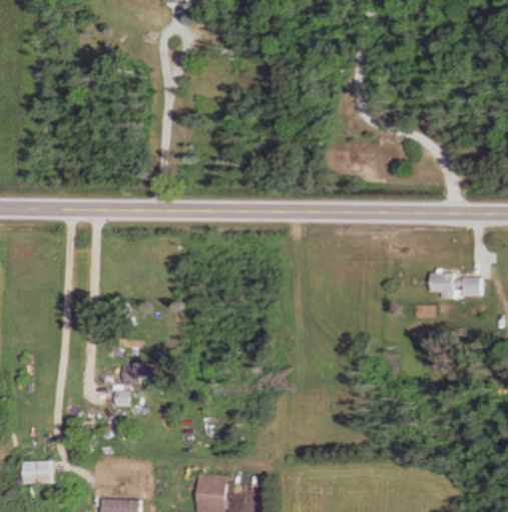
[(430,274),(429,291),(440,291),(439,297),(482,298),(483,276),(430,274)]
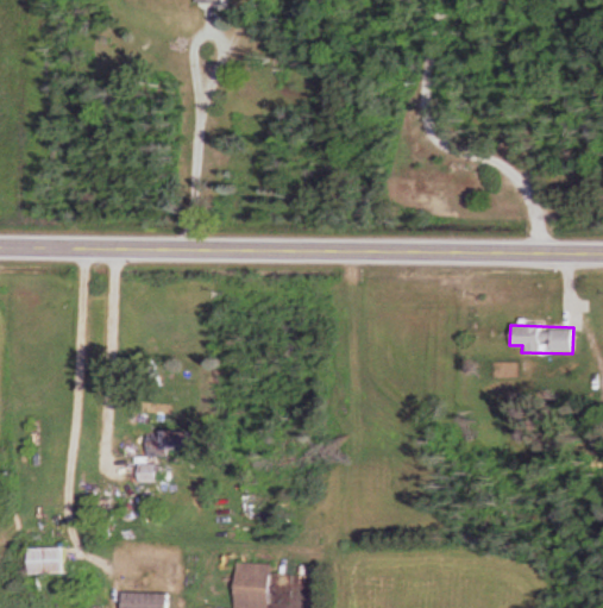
[(148,453),(190,453),(190,432),(159,432),(159,440),(148,440),(148,453)]
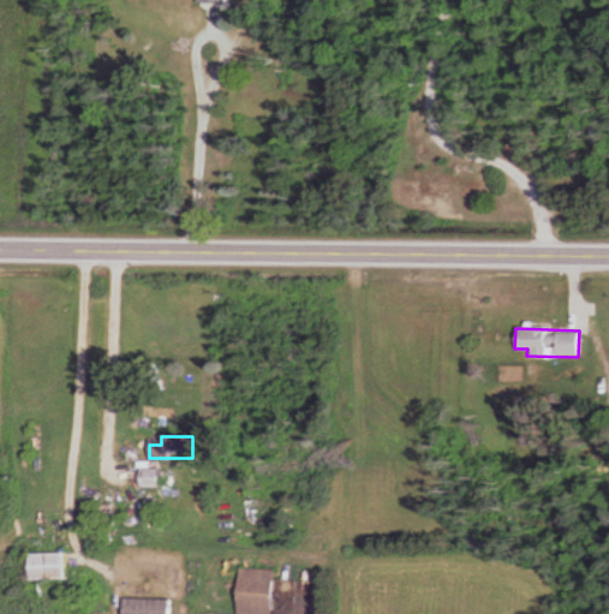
[(156,487),(156,469),(137,469),(137,487),(156,487)]
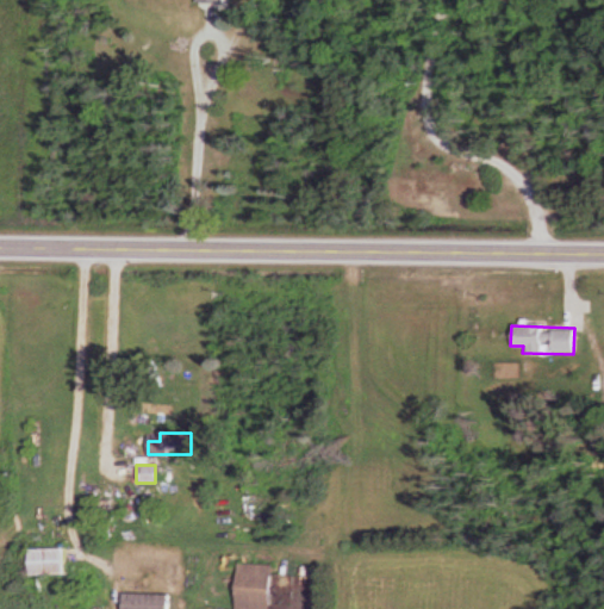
[(64,576),(64,548),(27,548),(27,576),(64,576)]
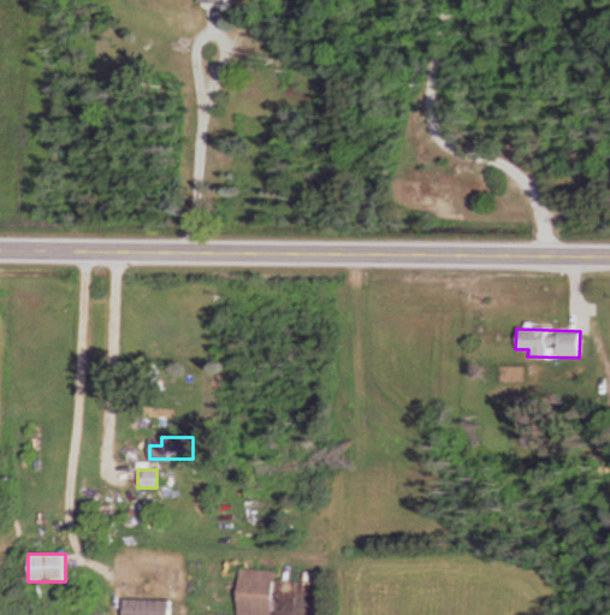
[(271,614),(272,569),(237,569),(236,614),(271,614)]
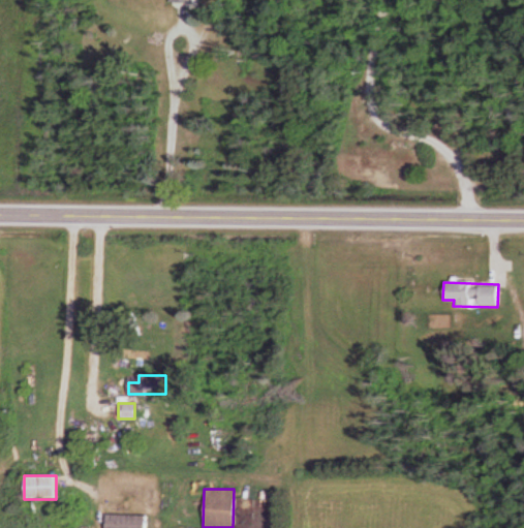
[(104,527),(145,527),(146,516),(104,516),(104,527)]
